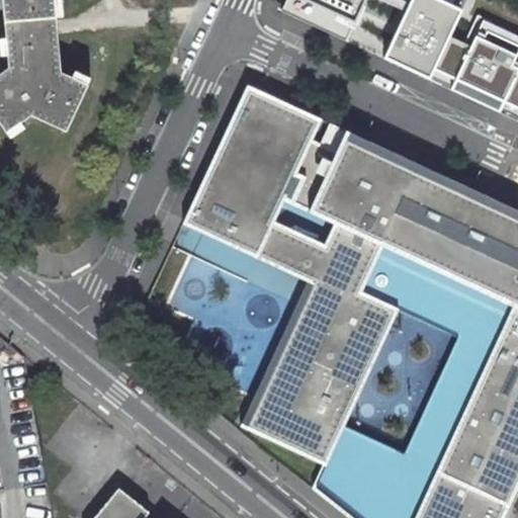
[(5,0),(8,70),(0,75),(0,122),(5,132),(85,127),(100,82),(76,74),(72,0),(5,0)]
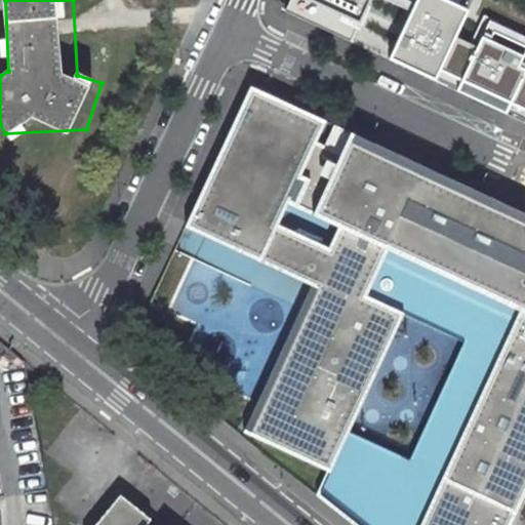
[(281,0),(272,22),(337,52),(349,46),(379,62),(369,84),(413,104),(427,91),(446,54),(463,18),(418,0),(409,0),(396,21),(364,4),(365,0),(281,0)]
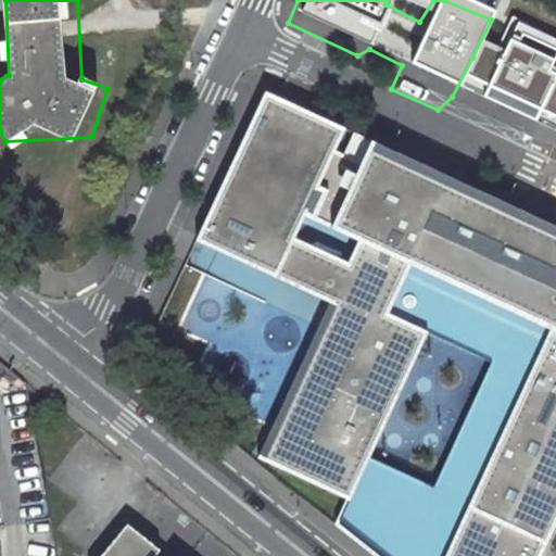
[(555,0),(510,0),(508,16),(515,0),(555,0)]
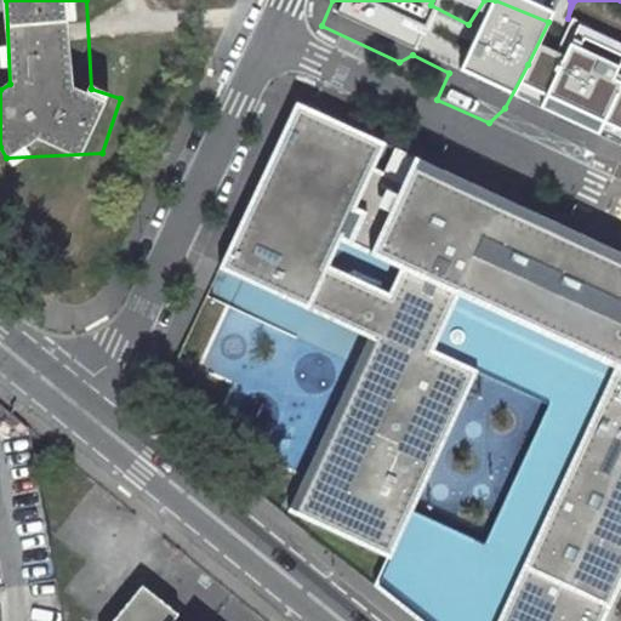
[(546,75),(528,64),(505,108),(524,117),(516,136),(620,183),(620,74),(562,45),(546,75)]
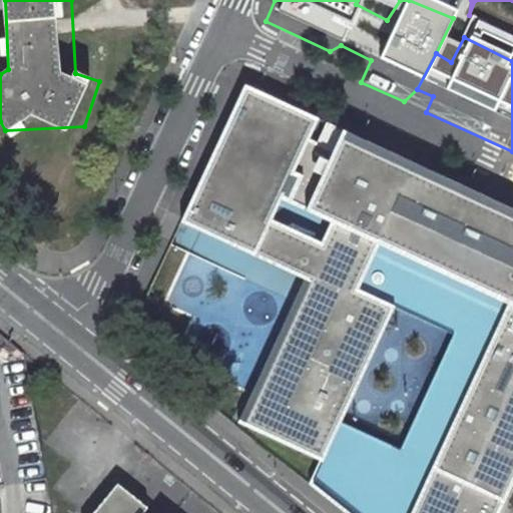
[(497,512),(512,479),(512,209),(242,86),(180,220),(304,278),(238,421),(318,459),(308,486),(343,512),(497,512)]
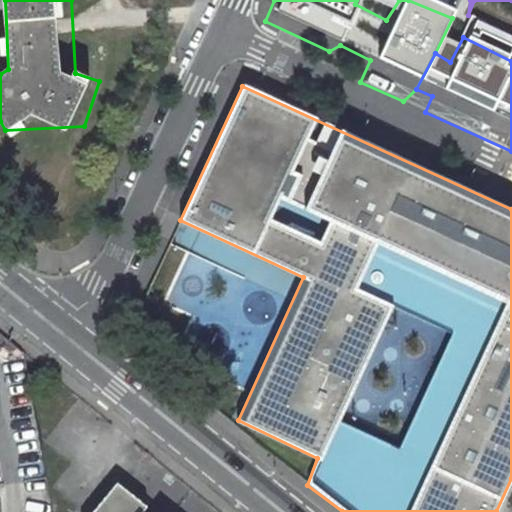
[(152,511),(116,482),(91,511),(152,511)]
